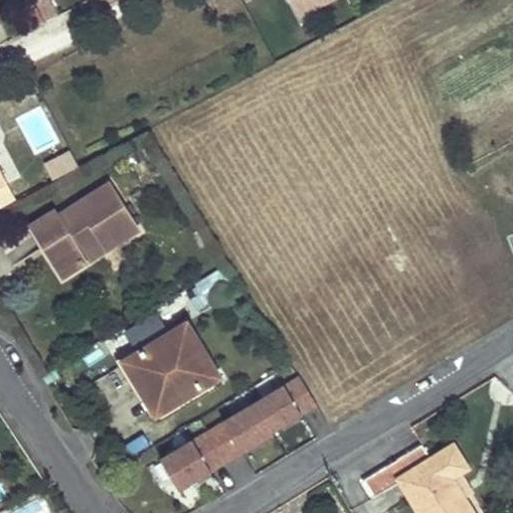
[(288,0),(297,17),(334,0),(288,0)]
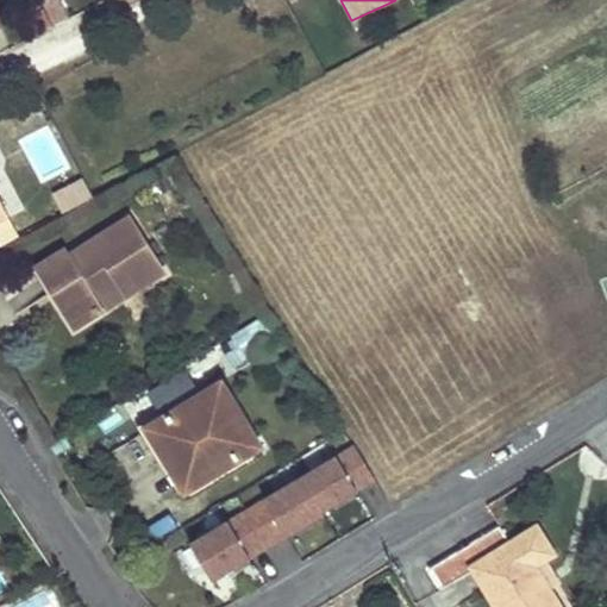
[(54,131),(29,139),(41,177),(66,169),(54,131)]
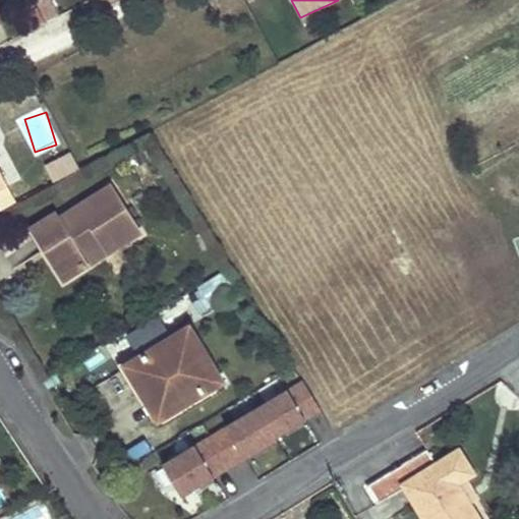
[(45,164),(53,181),(80,168),(72,152),(45,164)]
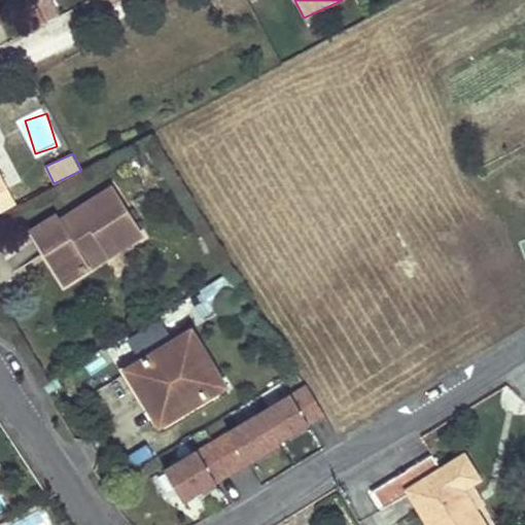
[(0,170),(0,191),(9,187),(0,170)]
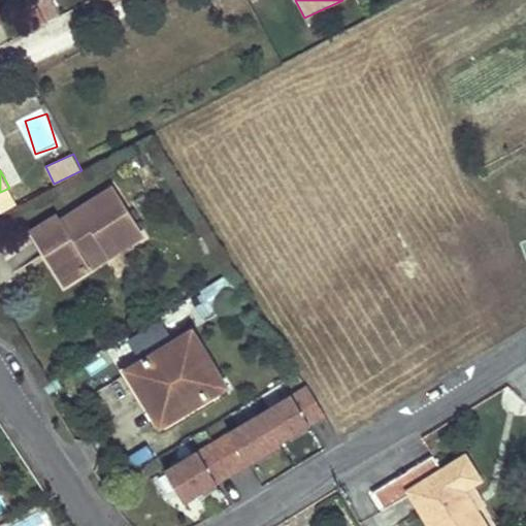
[(144,237),(114,190),(62,223),(59,219),(36,233),(48,254),(58,250),(65,258),(61,260),(74,282),(91,270),(88,265),(110,251),(113,257),(144,237)]
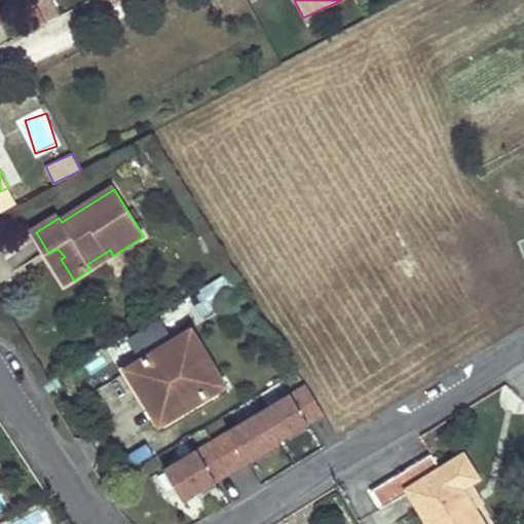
[(65,257),(58,249),(48,253),(54,262),(61,259),(65,257)]
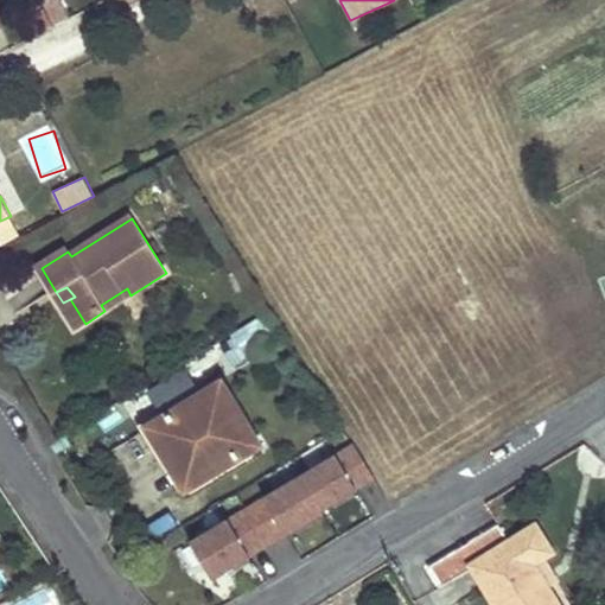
[(131,295),(127,288),(101,305),(104,311),(131,295)]
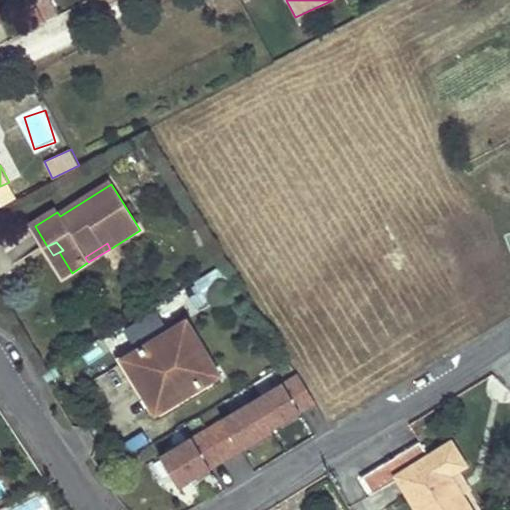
[(221,378),(188,323),(125,362),(138,382),(146,378),(166,410),(221,378)]
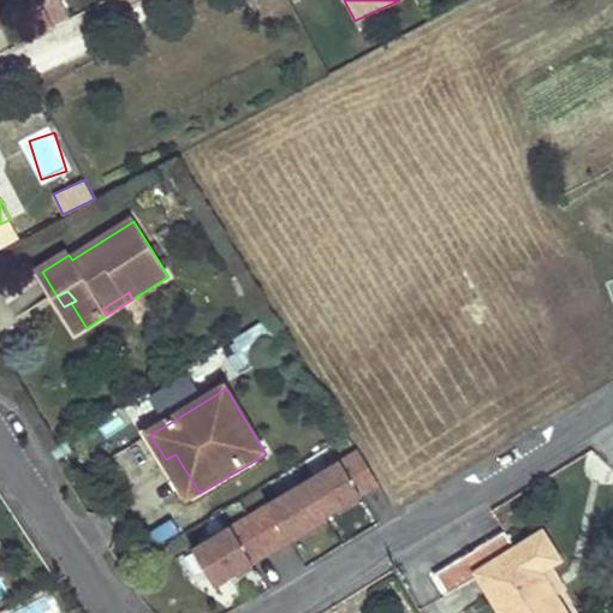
[(200,493),(176,454),(166,459),(190,498),(200,493)]
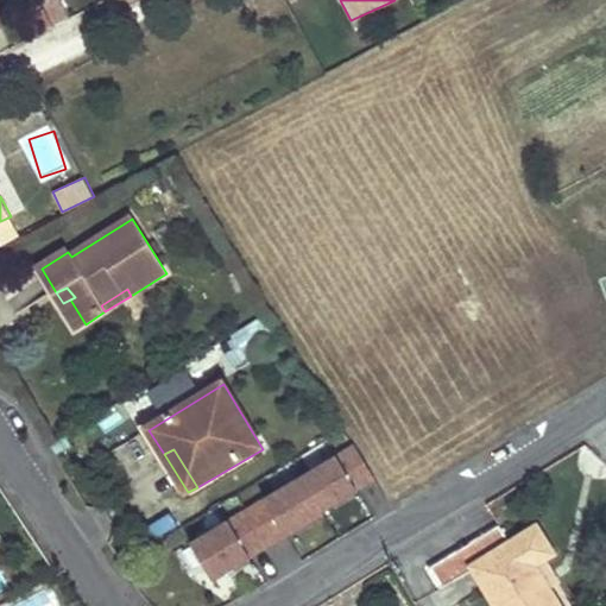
[(196,589),(360,492),(334,449),(171,547),(196,589)]
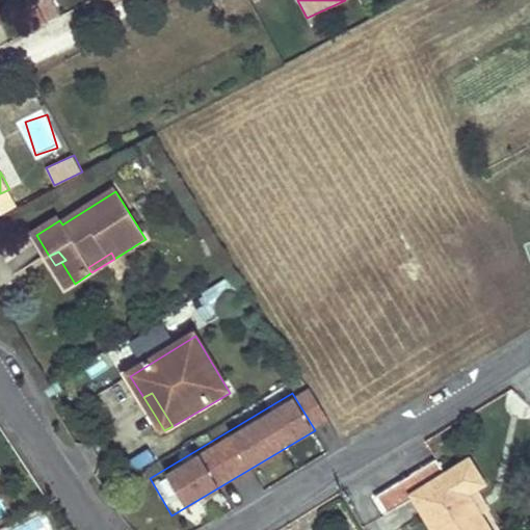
[(324,422),(315,393),(301,397),(311,426),(324,422)]
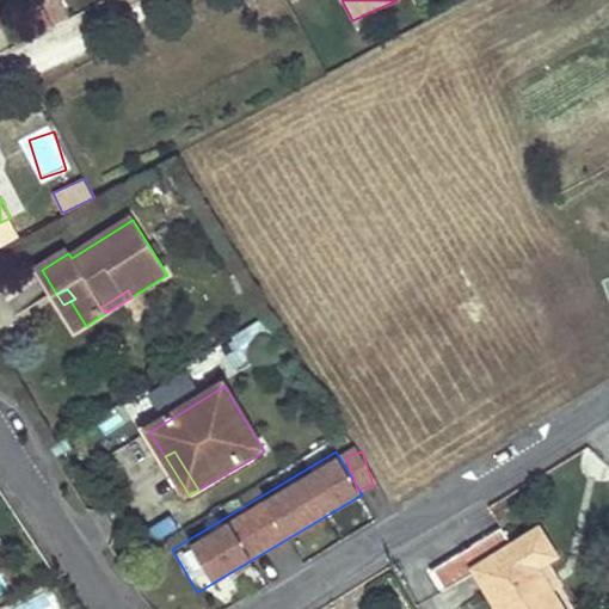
[(447,592),(478,573),(499,608),(564,608),(553,591),(546,596),(531,573),(539,568),(559,557),(540,529),(516,545),(505,527),(435,572),(447,592)]
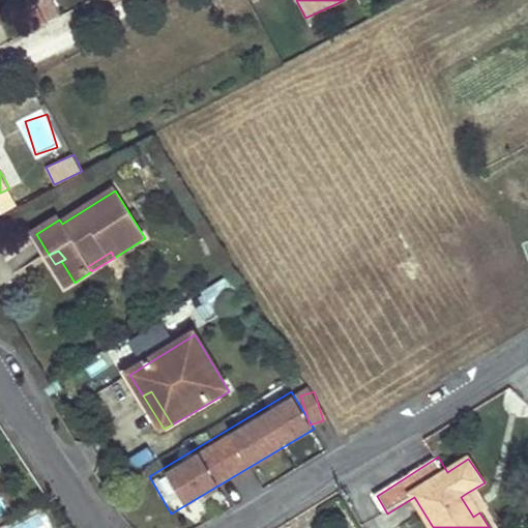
[(467,493),(461,497),(473,517),(479,512),(467,493)]
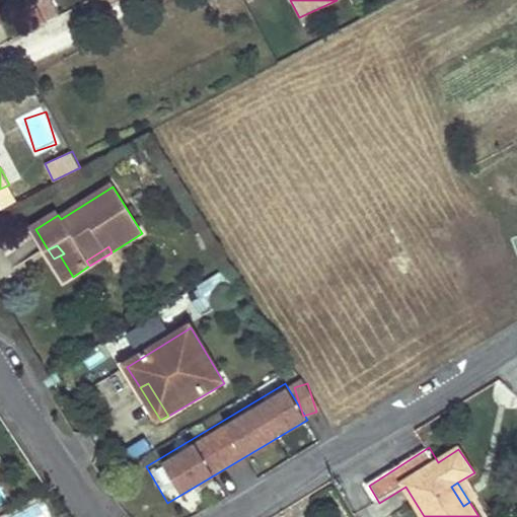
[(47,516),(40,505),(18,516),(47,516)]
